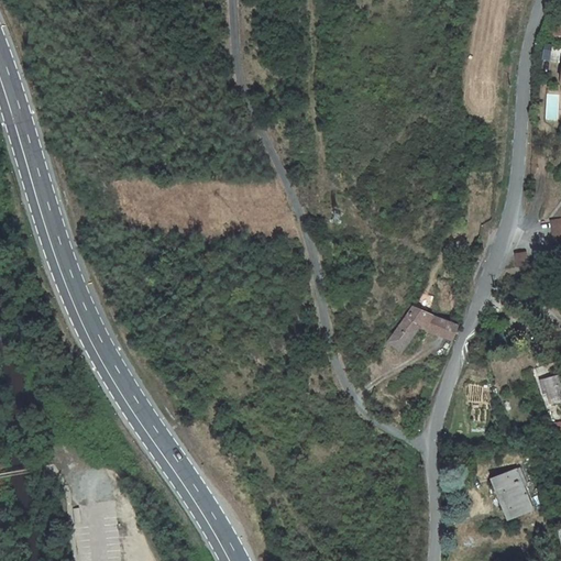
[(560,40),(545,30),(541,50),(560,53),(560,44),(560,40)]
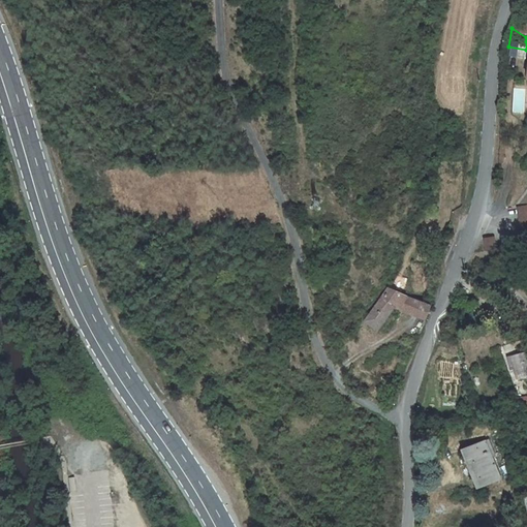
[(526,203),(516,206),(520,227),(526,225),(526,203)]
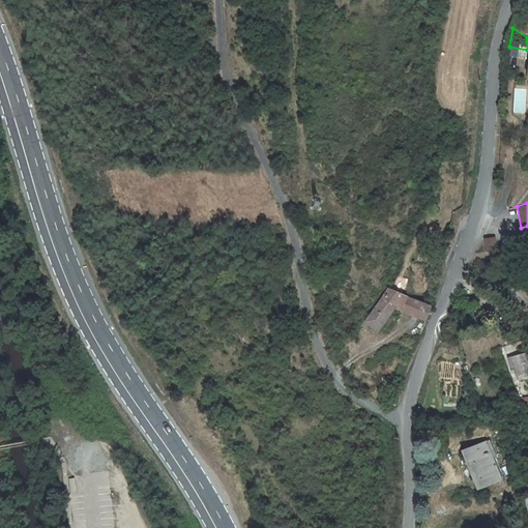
[(486,248),(494,247),(493,236),(484,237),(486,248)]
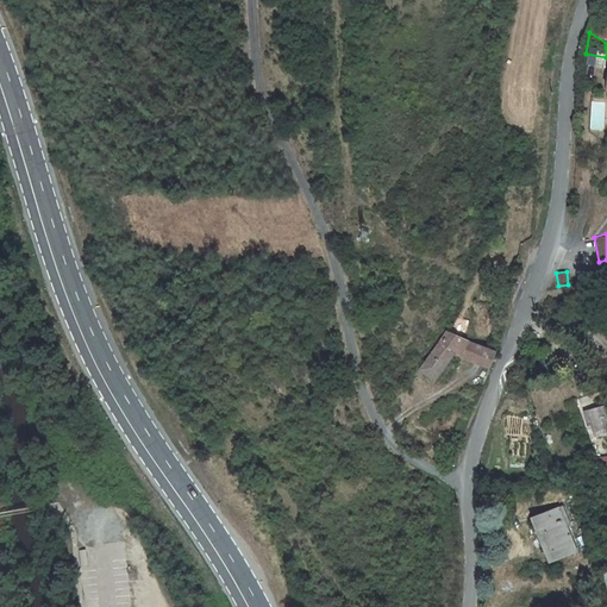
[(488,367),(494,350),(445,331),(418,369),(433,379),(451,352),(488,367)]
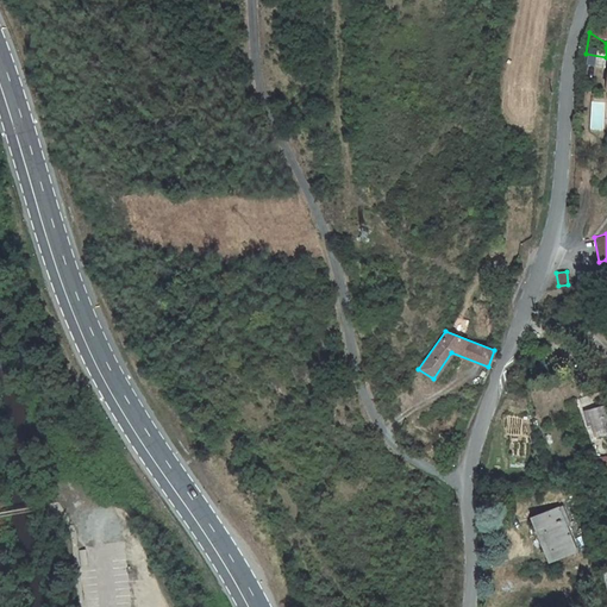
[(606,410),(605,404),(587,408),(592,423),(593,430),(594,430),(596,436),(606,432),(606,410)]
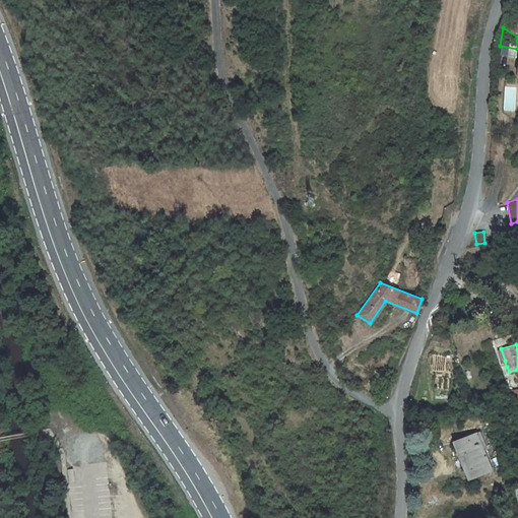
[(517,386),(509,388),(511,395),(517,393),(517,386)]
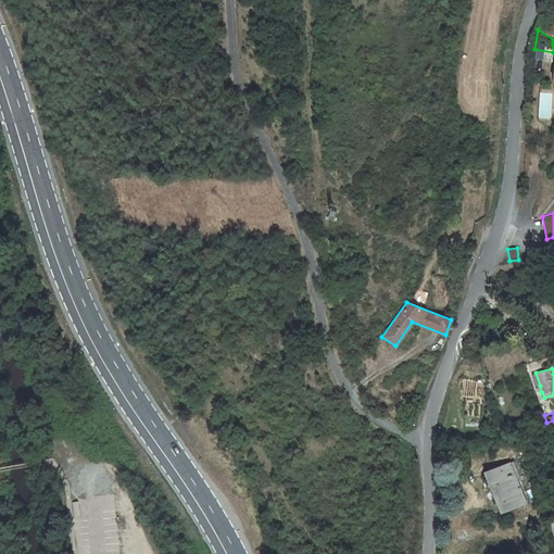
[(513,460),(508,462),(516,479),(520,478),(513,460)]
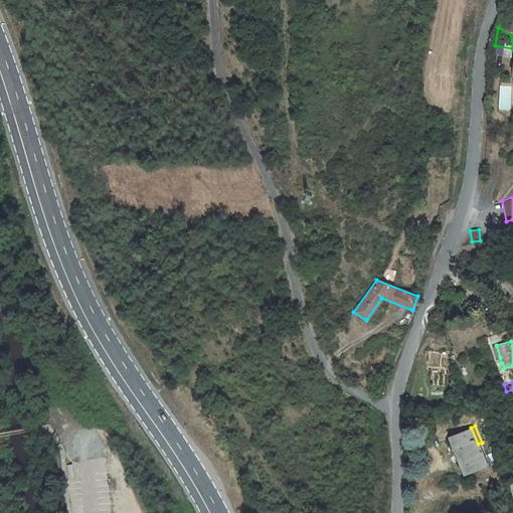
[(471,428),(448,437),(454,453),(457,451),(466,473),(487,465),(478,444),(471,428)]
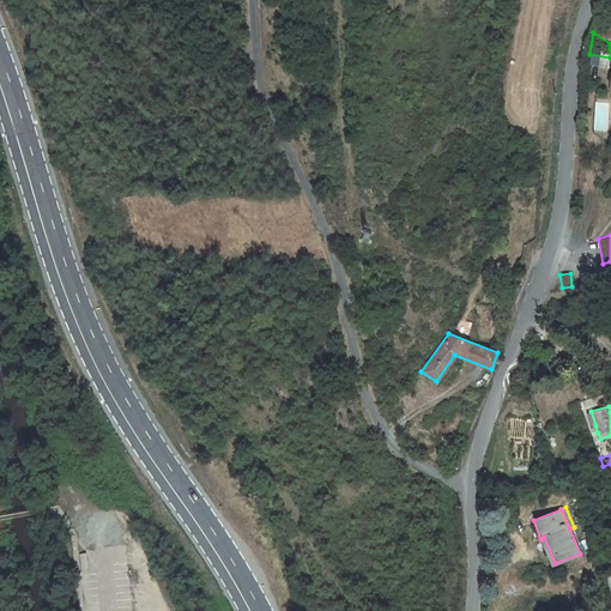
[(540,539),(539,539),(551,564),(555,563),(544,537),(540,539)]
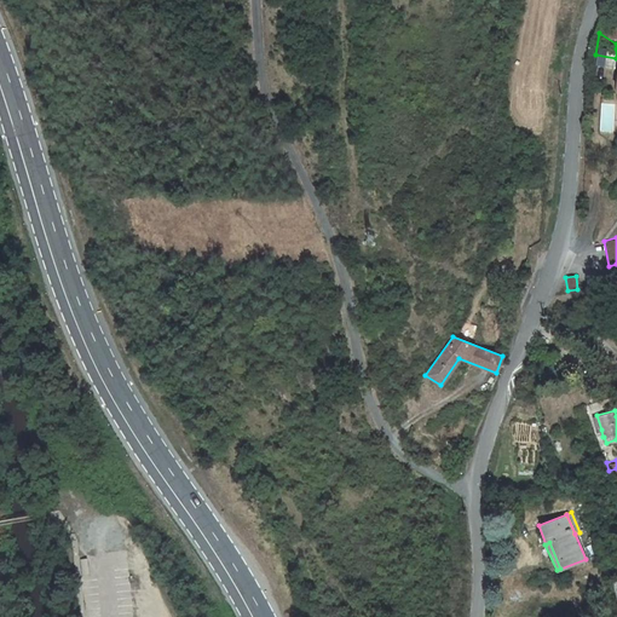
[(154,616),(156,605),(136,603),(133,616),(154,616)]
